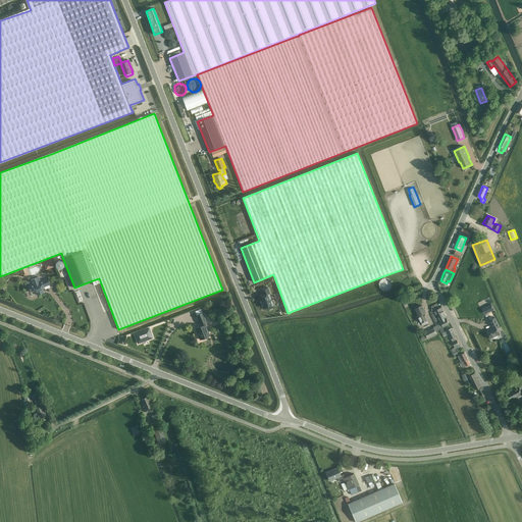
[(37,292),(38,295),(44,293),(42,290),(43,286),(50,284),(48,278),(40,281),(39,276),(31,279),(33,284),(29,285),(31,292),(34,291),(37,292)]
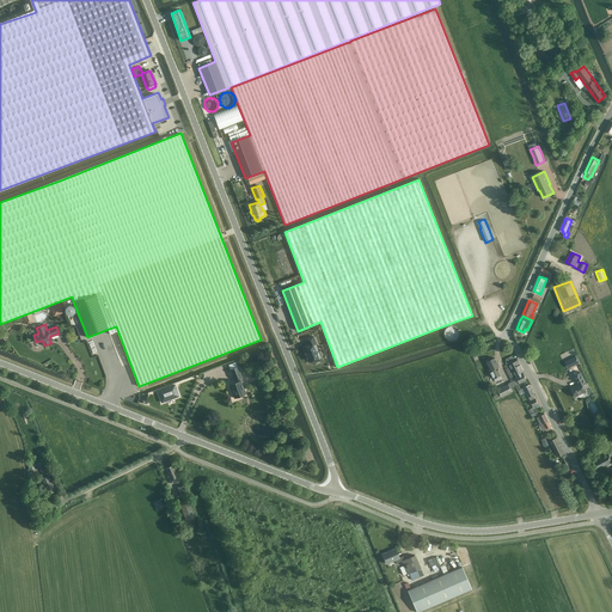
[(459,335),(459,334),(459,331),(458,330),(457,329),(456,329),(454,328),(453,328),(452,328),(451,328),(450,328),(447,329),(446,330),(445,331),(445,332),(444,335),(445,336),(445,337),(445,338),(446,340),(447,341),(448,342),(451,342),(453,342),(454,342),(456,341),(457,340),(458,338),(459,337),(459,335)]
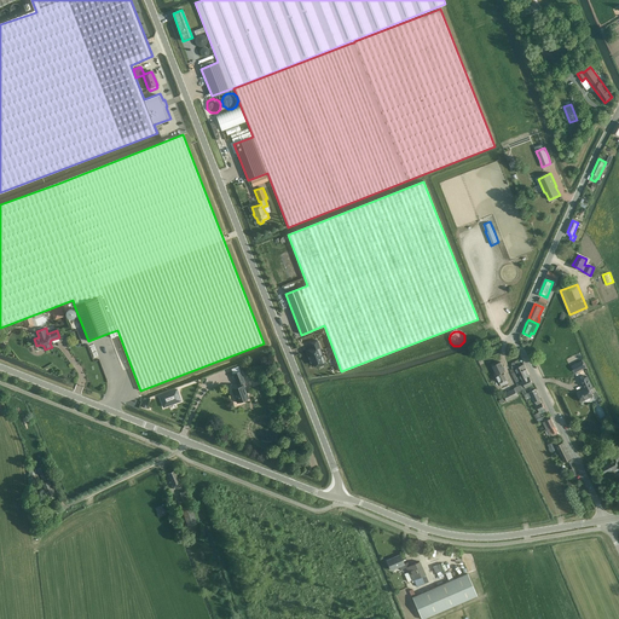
[(306,351),(307,354),(312,365),(317,363),(317,365),(318,366),(325,364),(325,362),(319,346),(317,340),(310,343),(312,348),(308,350),(306,351)]
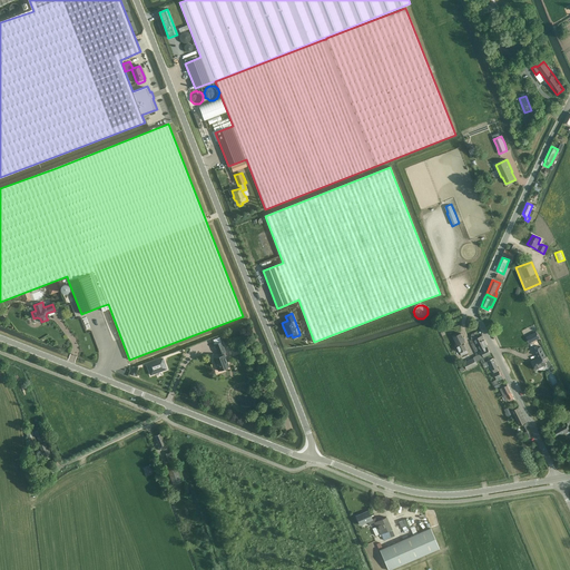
[(526,336),(529,343),(540,338),(537,332),(526,336)]
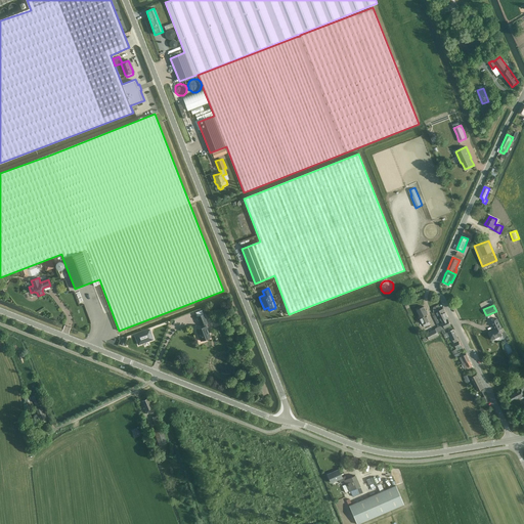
[(427,310),(426,310),(424,306),(418,310),(421,316),(419,317),(423,324),(425,326),(430,324),(429,321),(430,321),(427,317),(428,316),(427,314),(428,313),(428,312),(427,310)]
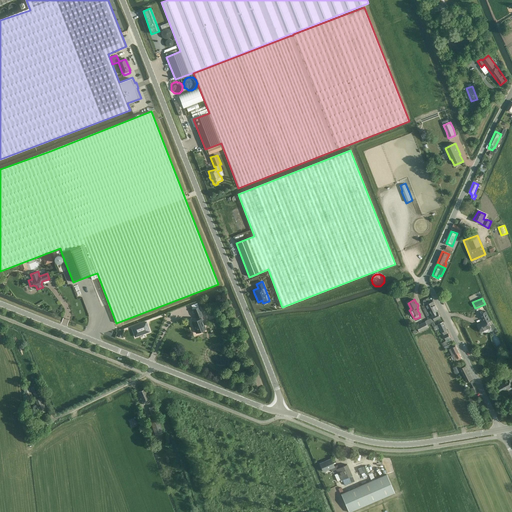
[(430,317),(433,322),(441,318),(438,312),(436,313),(435,312),(438,310),(434,302),(428,304),(432,313),(431,314),(432,315),(432,316),(430,317)]
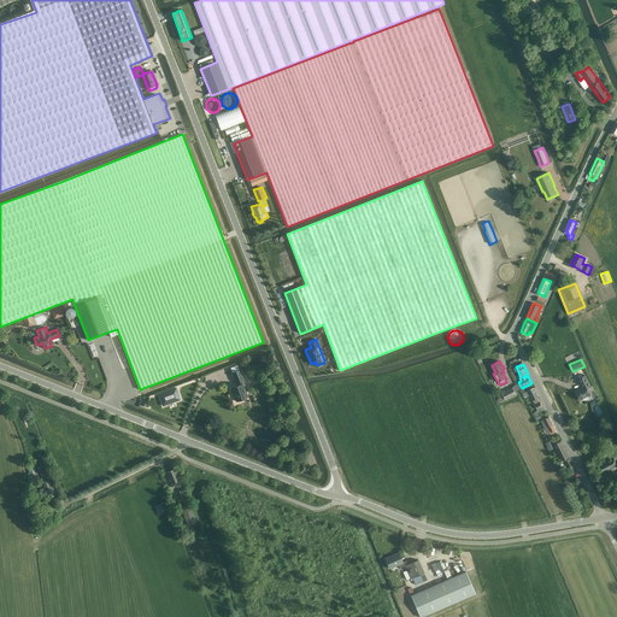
[(239,370),(238,365),(231,368),(233,372),(233,375),(231,376),(233,378),(234,378),(236,385),(238,385),(238,386),(231,388),(234,393),(233,395),(233,397),(235,397),(236,401),(239,401),(240,403),(241,401),(242,399),(246,398),(244,391),(246,389),(244,385),(242,382),(245,381),(240,370),(239,370)]
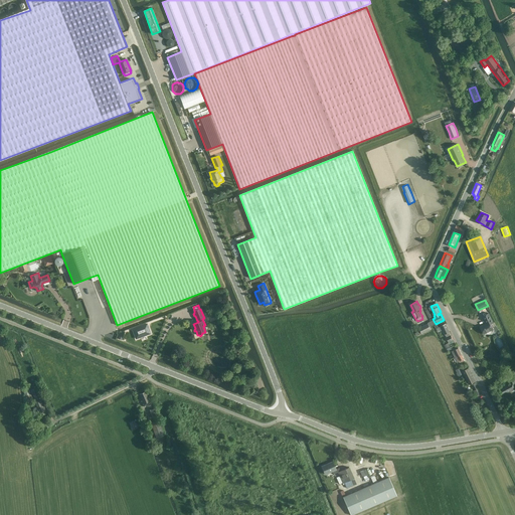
[(489,314),(483,316),(487,324),(480,327),(484,334),(487,332),(488,334),(489,334),(490,334),(491,334),(491,333),(491,332),(491,331),(494,329),(493,327),(494,326),(492,323),(494,323),(489,314)]
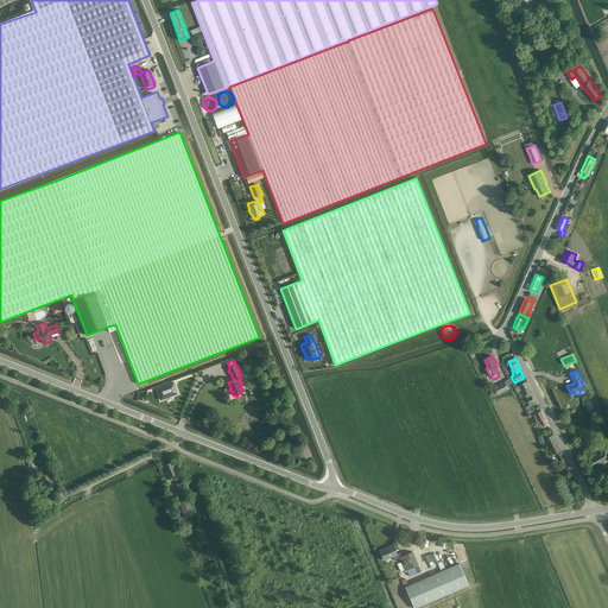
[(505,382),(495,387),(499,394),(510,390),(505,382)]
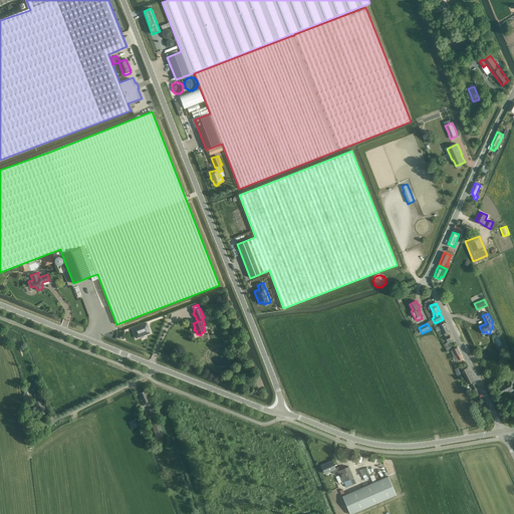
[(445,333),(446,336),(450,334),(448,332),(449,331),(445,323),(440,325),(440,326),(442,330),(443,329),(445,333)]
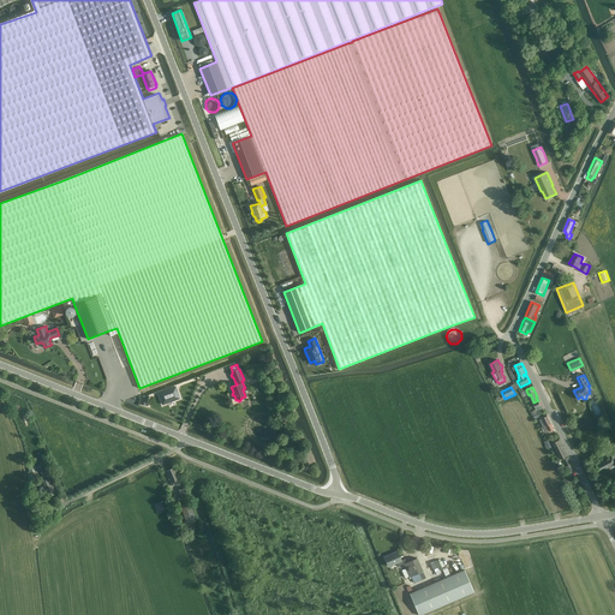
[(548,416),(539,419),(544,428),(544,427),(548,433),(550,430),(551,433),(555,431),(551,423),(548,416)]
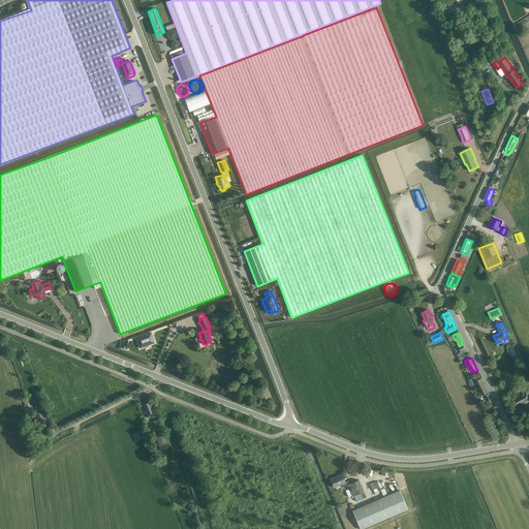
[(475,381),(481,395),(488,392),(481,378),(477,380),(475,381)]
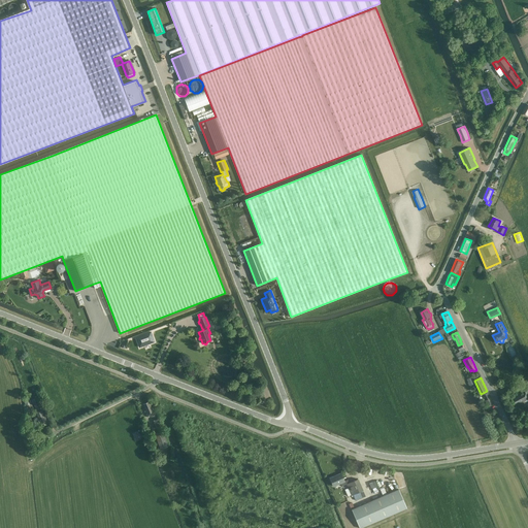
[(526,392),(514,398),(517,404),(523,401),(525,404),(524,404),(526,407),(527,406),(527,397),(527,395),(527,394),(527,389),(525,391),(526,392)]
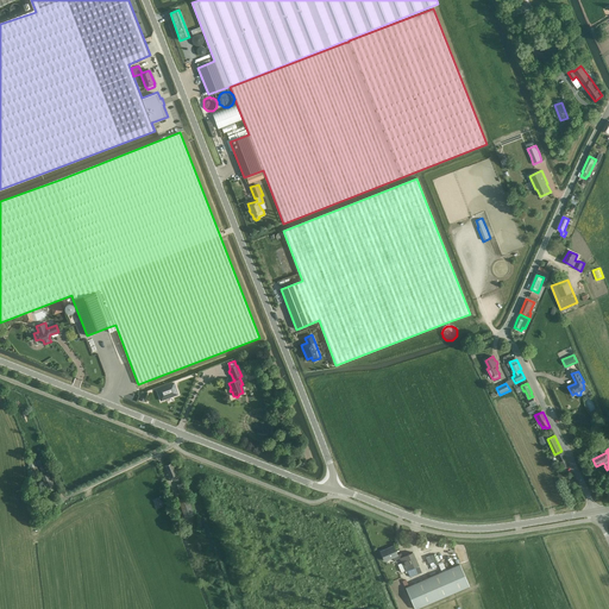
[(559,463),(562,469),(569,465),(563,453),(558,456),(562,462),(559,463)]
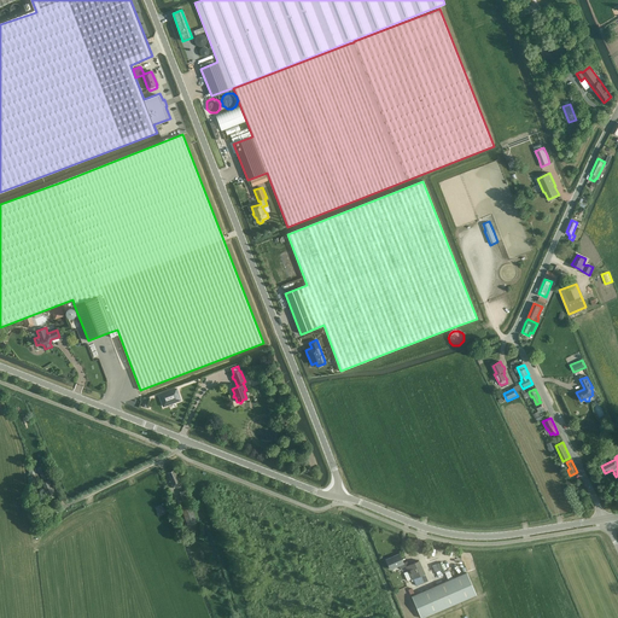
[(41,481),(41,482),(50,479),(45,465),(36,468),(39,473),(39,472),(42,481),(41,481)]
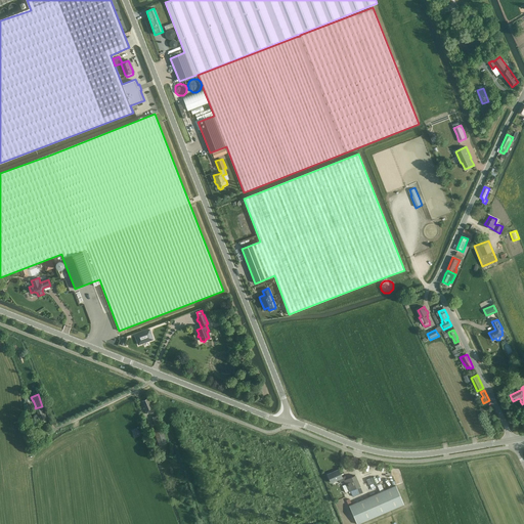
[(34,405),(30,397),(24,399),(28,408),(34,405)]
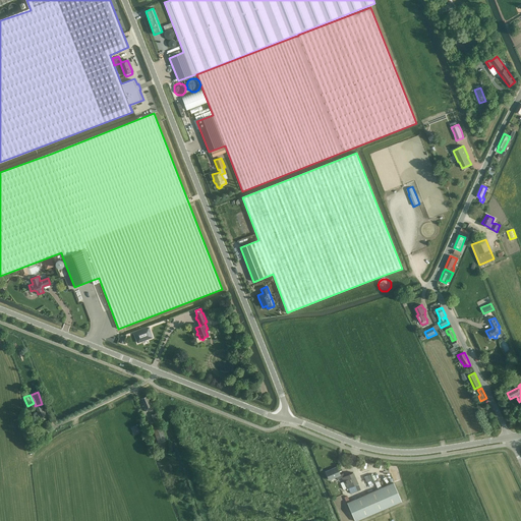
[(141,399),(147,411),(153,409),(148,397),(141,399)]
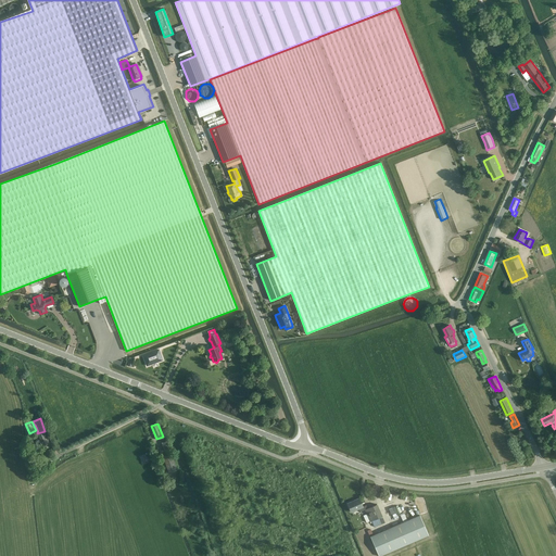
[(38,434),(43,449),(50,445),(45,431),(38,434)]
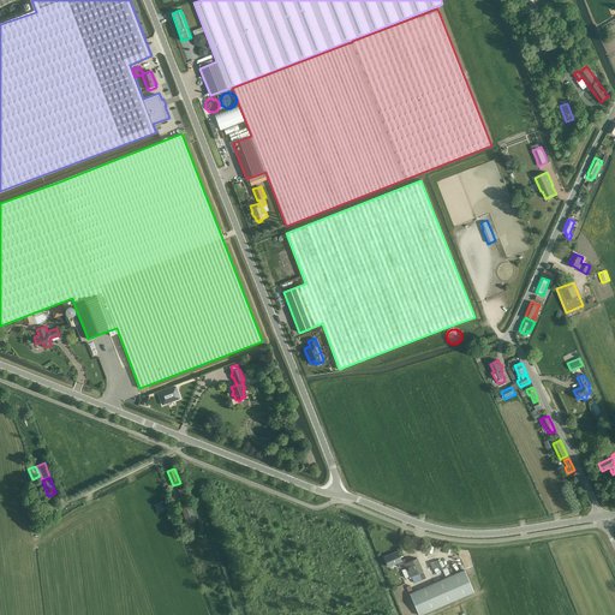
[(196,519),(190,501),(180,505),(186,523),(196,519)]
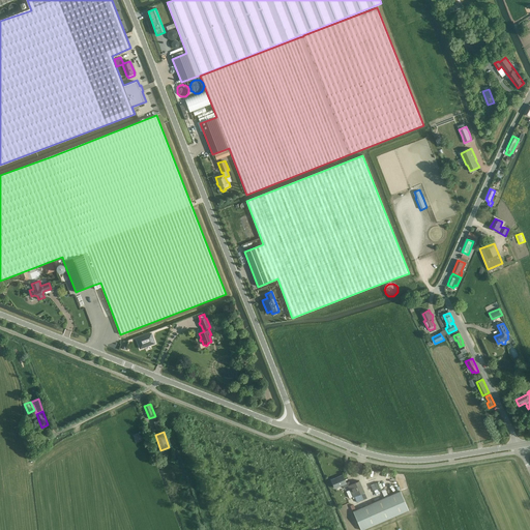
[(142,440),(139,433),(133,435),(136,443),(142,440)]
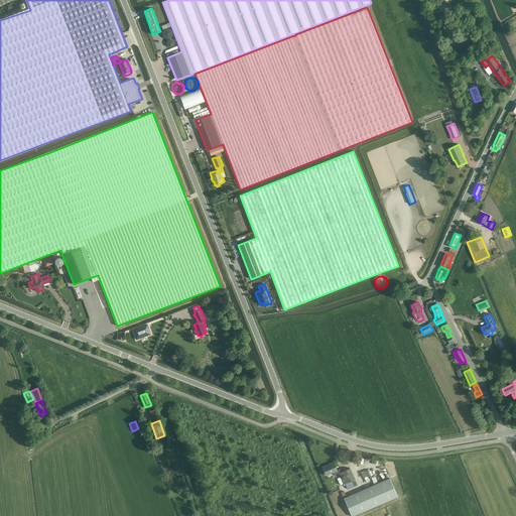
[(334,463),(323,468),(327,475),(333,473),(335,475),(339,473),(341,477),(336,479),(339,487),(344,485),(344,484),(345,484),(348,490),(358,485),(355,479),(350,469),(342,472),(340,469),(337,471),(334,463)]
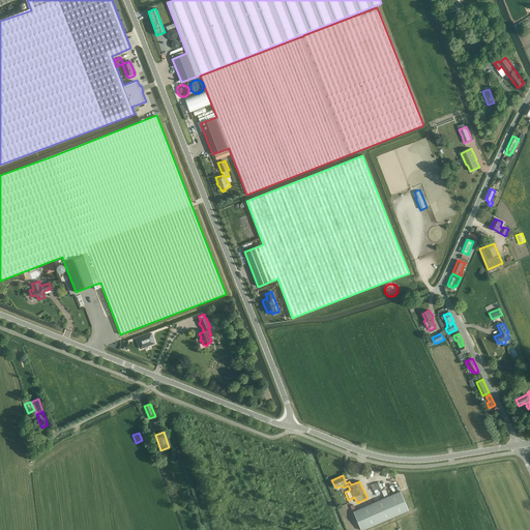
[(371,484),(374,493),(385,490),(382,480),(371,484)]
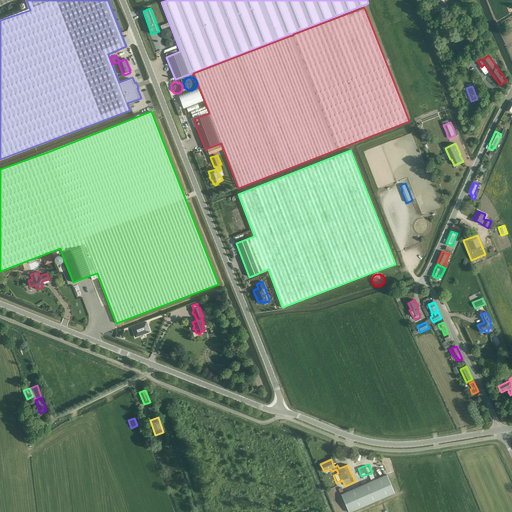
[(341,494),(349,511),(350,511),(395,493),(387,474),(341,494)]
